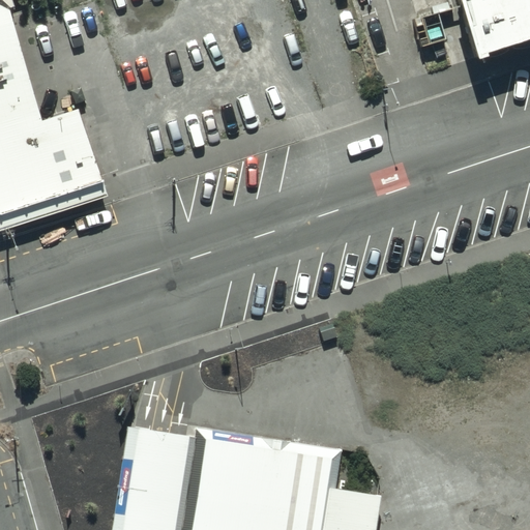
[(0,0),(0,215),(104,182),(80,110),(43,121),(4,0),(0,0)]
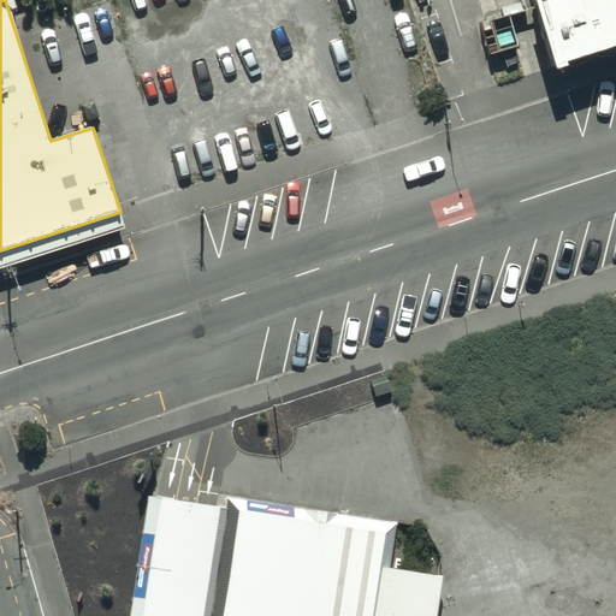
[(615,0),(535,0),(555,66),(615,46),(615,0)]
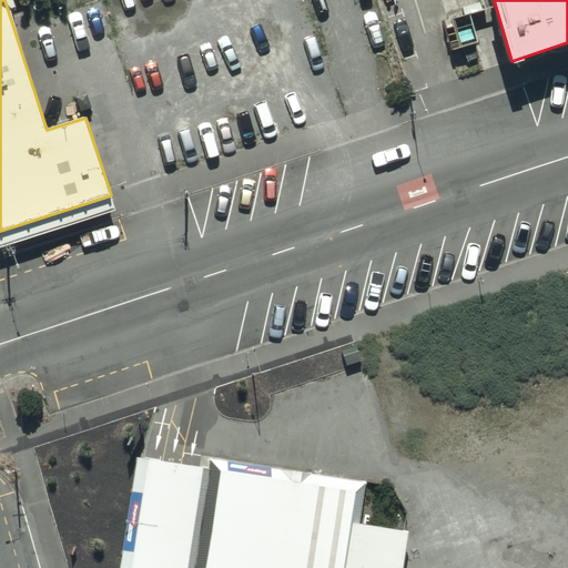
[(186,567),(204,462),(133,450),(113,567),(186,567)]
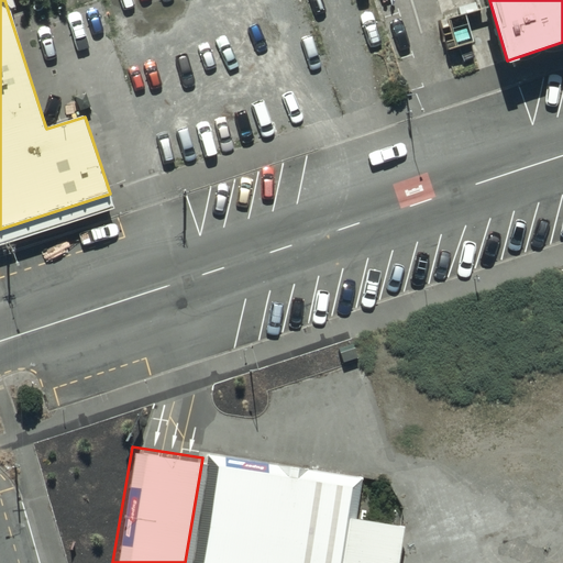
[(185,562),(393,562),(400,517),(354,509),(361,473),(203,449),(202,457),(185,562)]
